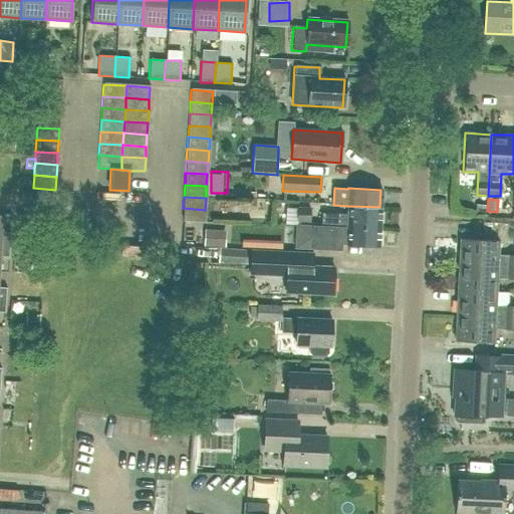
[(476,205),(475,215),(486,216),(486,206),(476,205)]
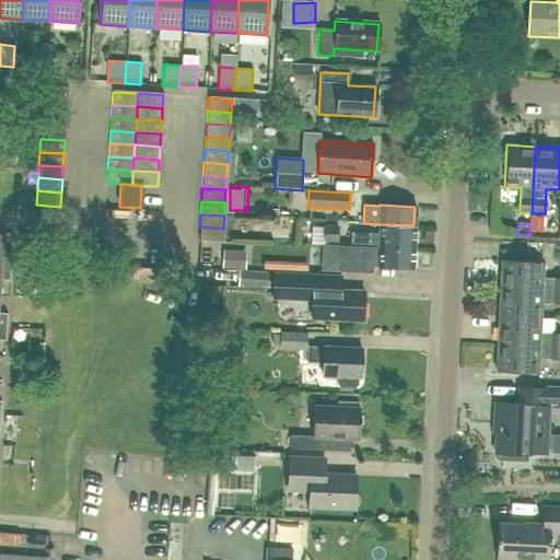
[(361,246),(412,248),(413,225),(378,224),(378,233),(350,232),(349,246),(349,248),(361,249),(361,246)]
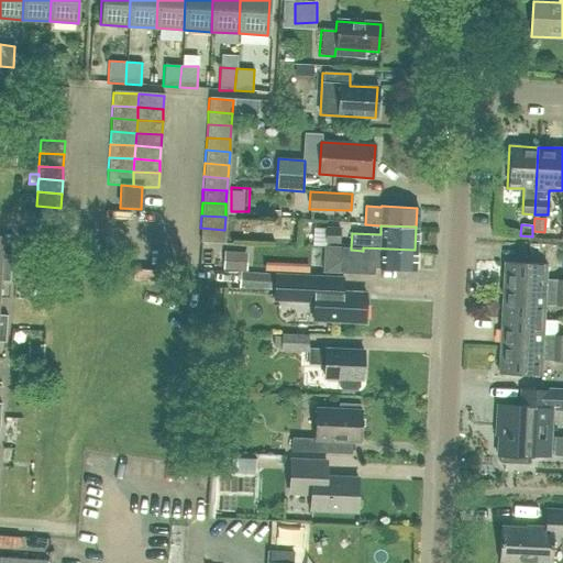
[(340,227),(326,227),(324,242),(340,242),(340,227)]
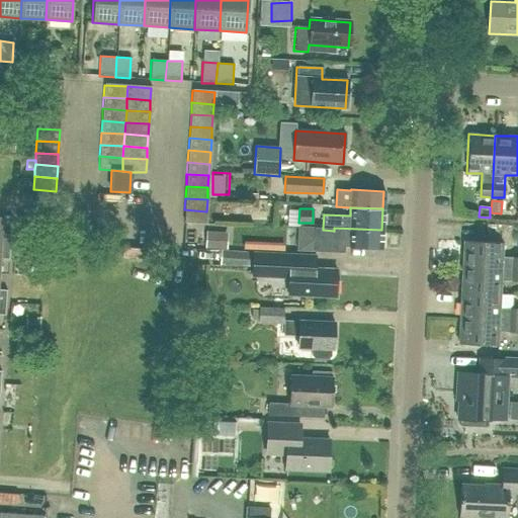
[(206,211),(184,209),(183,223),(205,225),(206,211)]
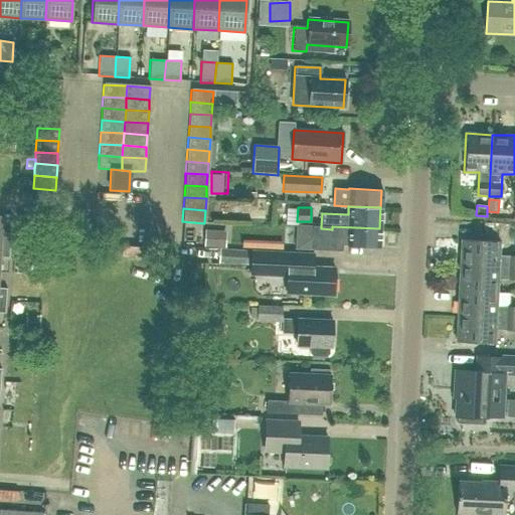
[(0,245),(9,246),(10,233),(1,232),(2,217),(0,216),(0,245)]
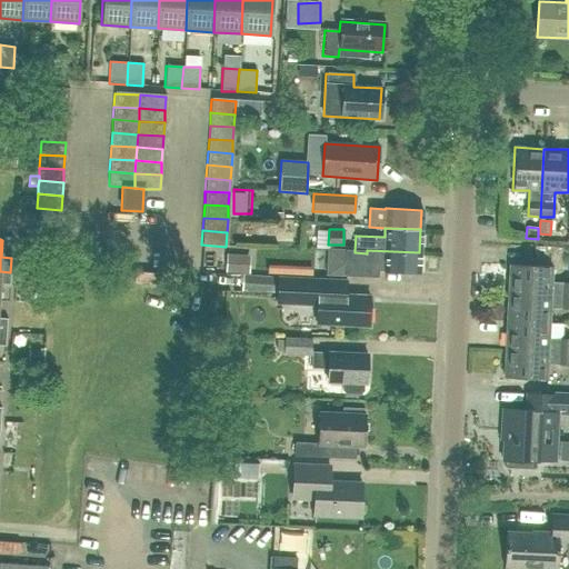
[(355,250),(343,249),(342,276),(377,277),(377,270),(418,272),(419,252),(367,250),(367,253),(355,252),(355,250)]
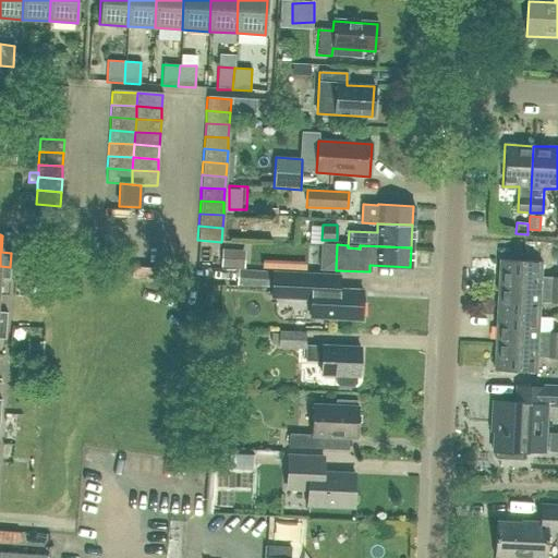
[(244,250),(221,249),(221,267),(244,268),(244,250)]
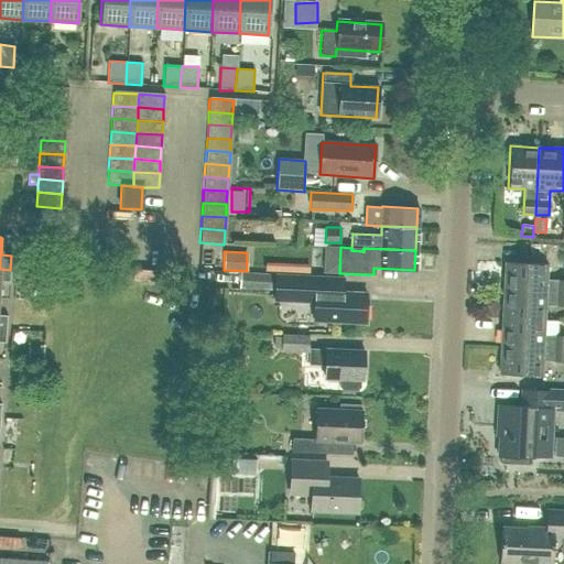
[(503,291),(563,294),(563,281),(546,280),(546,264),(505,262),(503,291)]
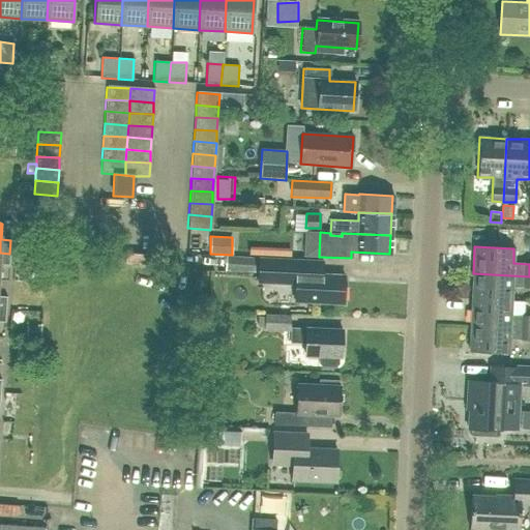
[(259,247),(259,256),(280,257),(280,248),(259,247)]
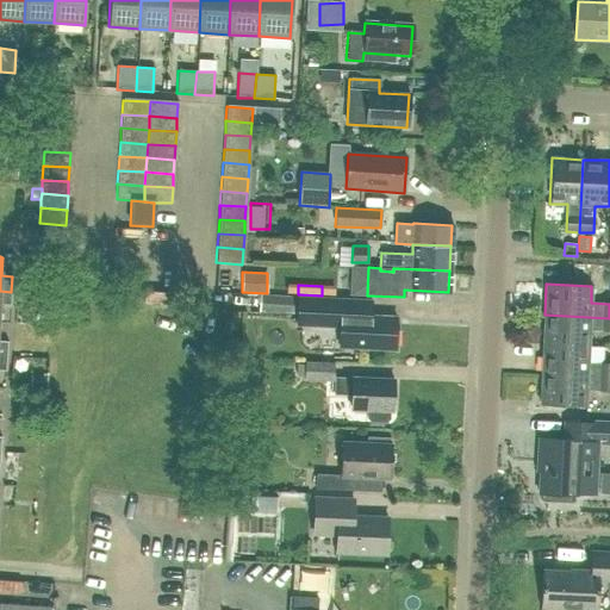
[(11,292),(0,291),(0,304),(11,305),(11,292)]
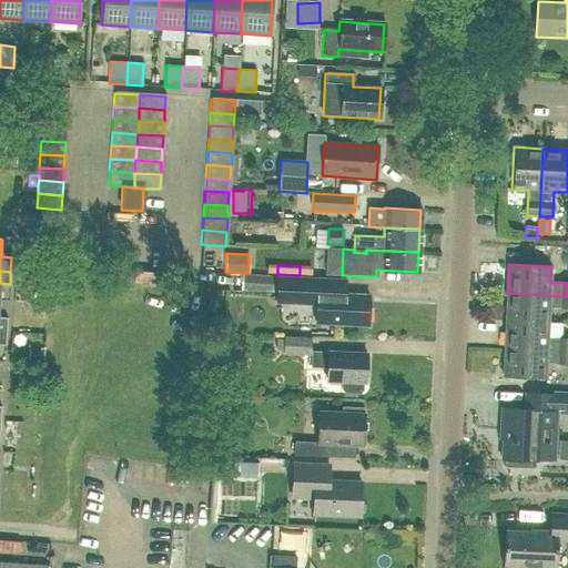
[(161,273),(134,271),(133,282),(160,284),(161,273)]
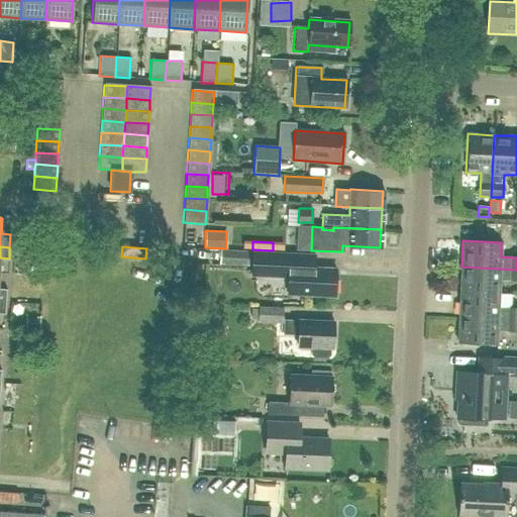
[(14,247),(13,256),(35,257),(35,248),(14,247)]
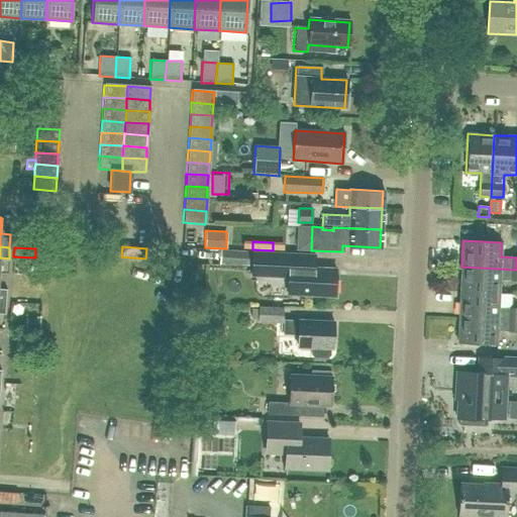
[(241,250),(219,250),(218,262),(240,262),(241,250)]
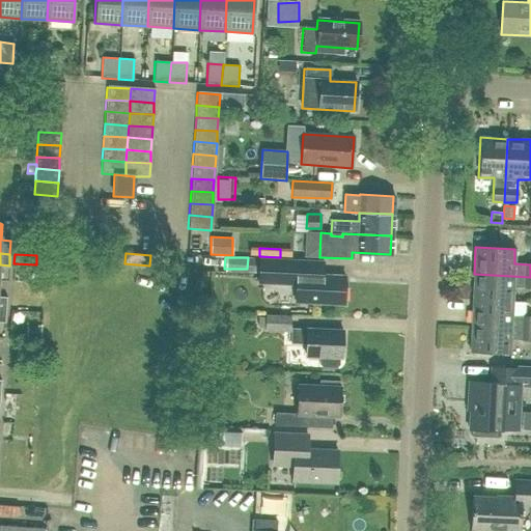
[(343,277),(316,275),(317,261),(258,259),(257,283),(295,285),(294,303),(307,303),(342,305),(343,277)]
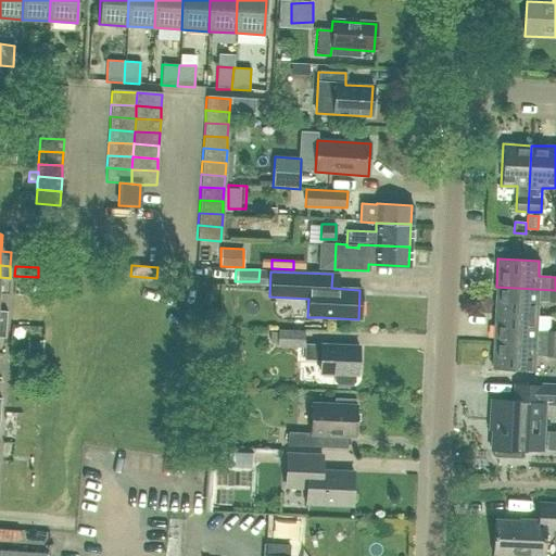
[(555,290),(496,287),(494,314),(536,316),(536,302),(555,303),(555,290)]
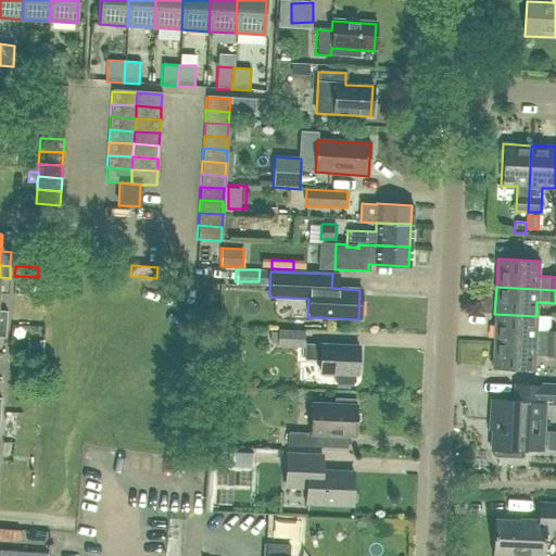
[(536,316),(494,314),(493,341),(555,344),(555,332),(535,331),(536,316)]
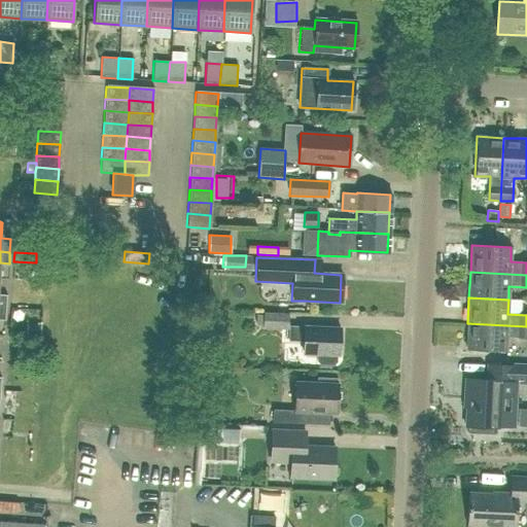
[(288,313),(264,312),(262,328),(288,329),(288,313)]
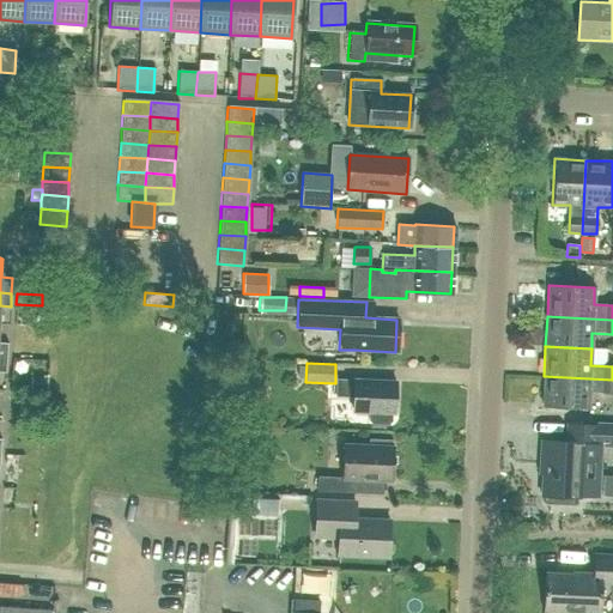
[(612,380),(544,376),(541,407),(588,410),(589,394),(612,394),(612,380)]
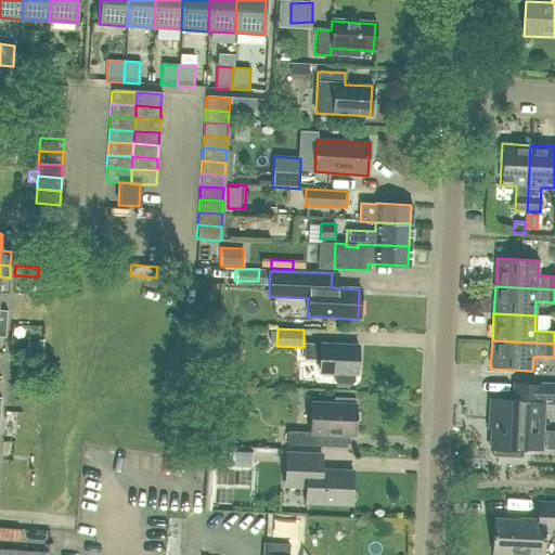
[(28,341),(27,353),(42,355),(43,343),(28,341)]
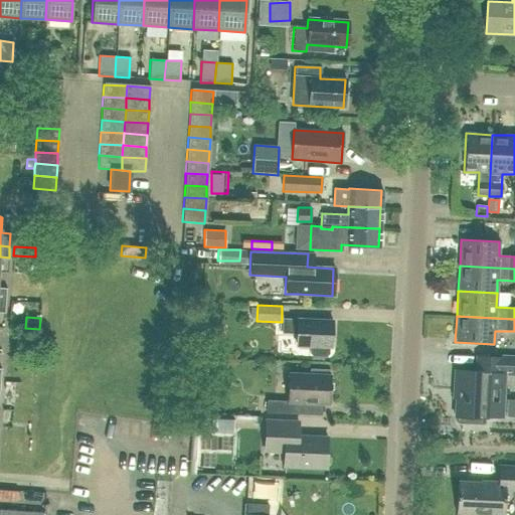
[(296,346),(309,346),(309,353),(312,356),(325,356),(328,353),(328,347),(330,347),(331,321),(298,319),(298,320),(285,320),(285,333),(296,334),(296,346)]
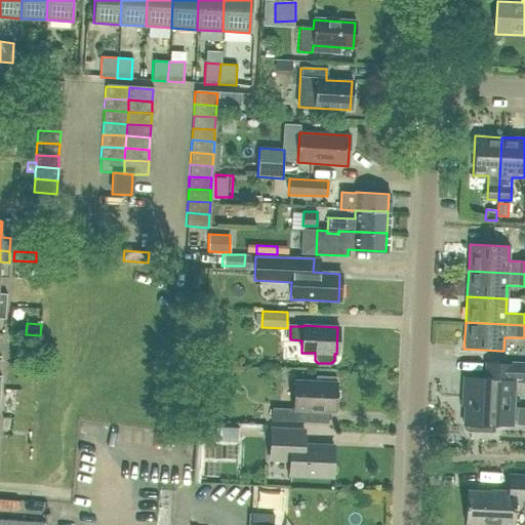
[(495,427),(495,426),(509,427),(512,423),(514,381),(524,382),(524,364),(511,364),(511,365),(486,364),(485,378),(463,377),(461,398),(463,398),(462,425),(495,427)]
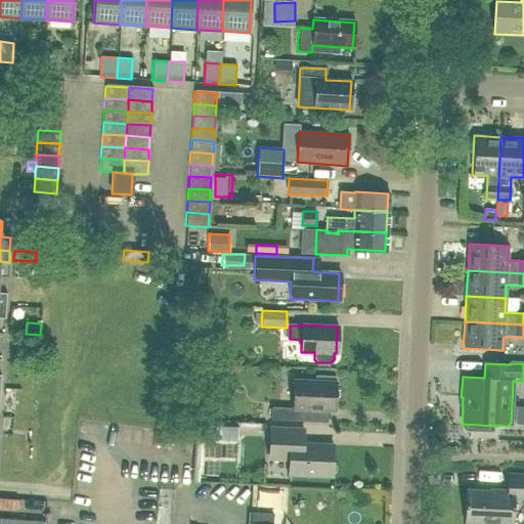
[(293,408),(270,407),(270,420),(303,422),(304,409),(334,410),(335,374),(315,374),(315,380),(294,379),(293,408)]
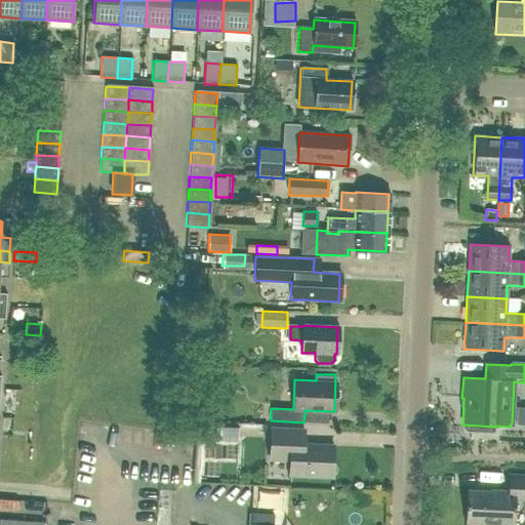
[(200,406),(199,419),(214,420),(214,406),(200,406)]
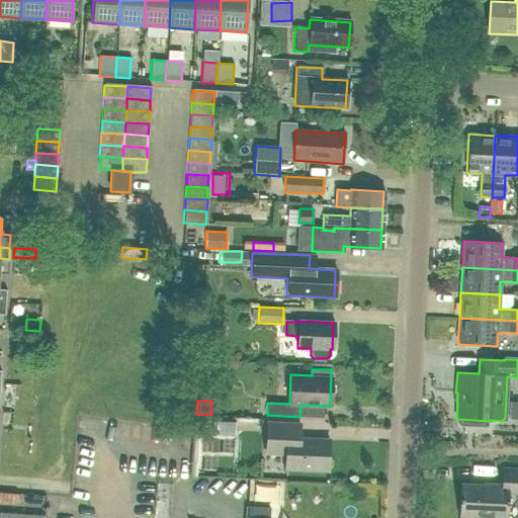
[(235,419),(201,418),(200,434),(234,435),(235,419)]
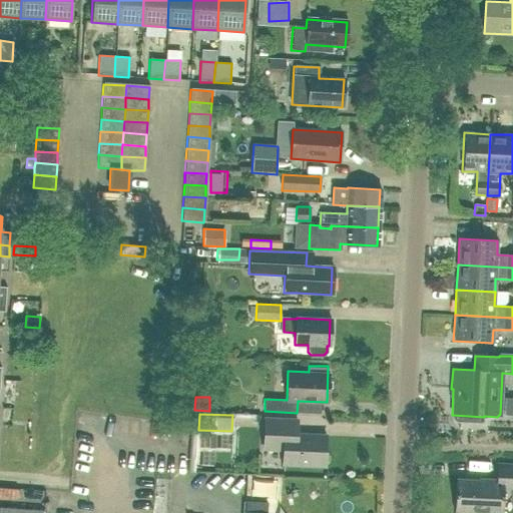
[(324,466),(326,435),(296,434),(297,420),(265,418),(264,448),(283,449),(282,464),(324,466)]
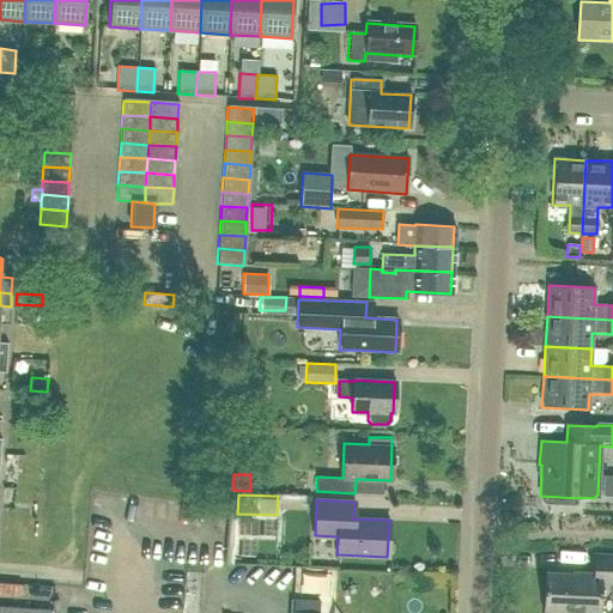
[(281,545),(280,525),(248,525),(248,546),(281,545)]
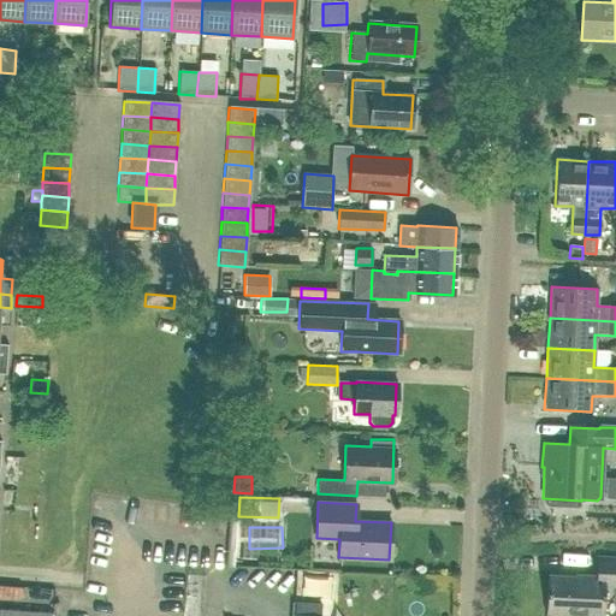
[(615,587),(615,558),(596,557),(594,578),(585,576),(585,579),(548,576),(545,614),(575,615),(602,615),(604,587),(615,587)]
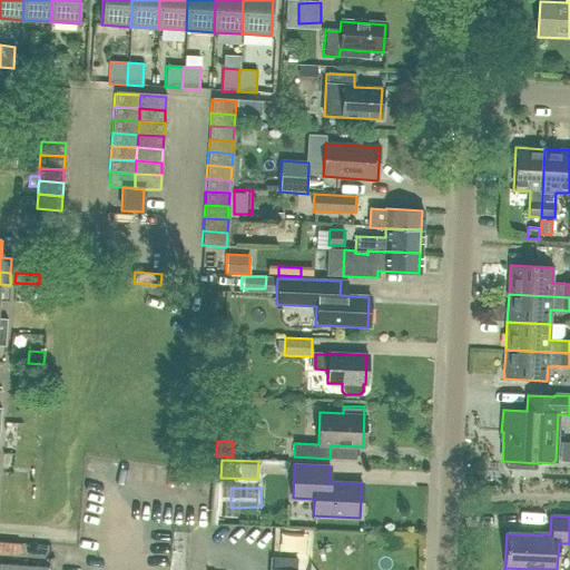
[(0,540),(0,557),(26,558),(27,542),(0,540)]
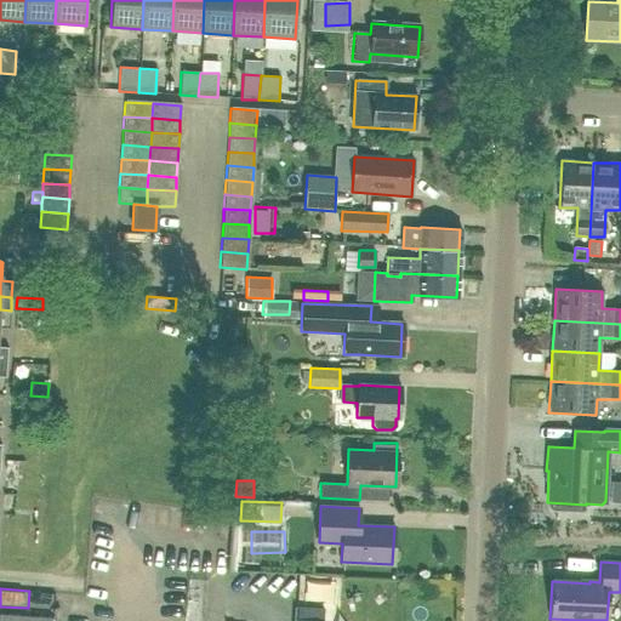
[(294,620),(323,620),(324,608),(297,607),(297,620),(294,620)]
